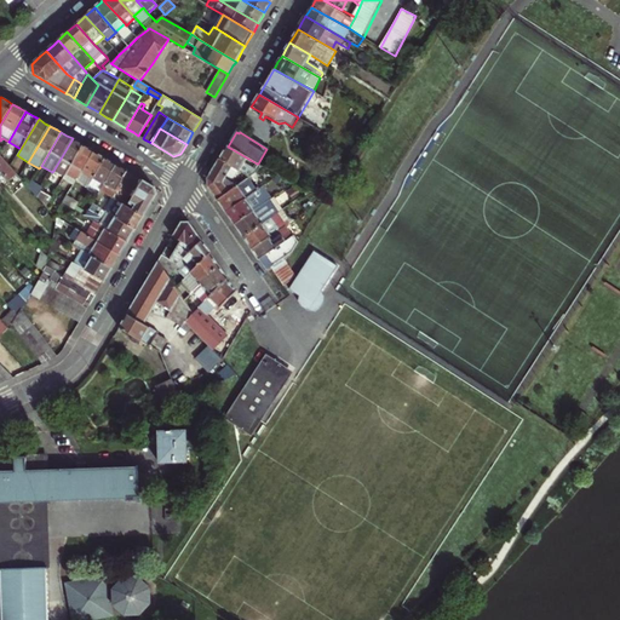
[(79,143),(73,138),(53,171),(64,177),(84,145),(79,143)]
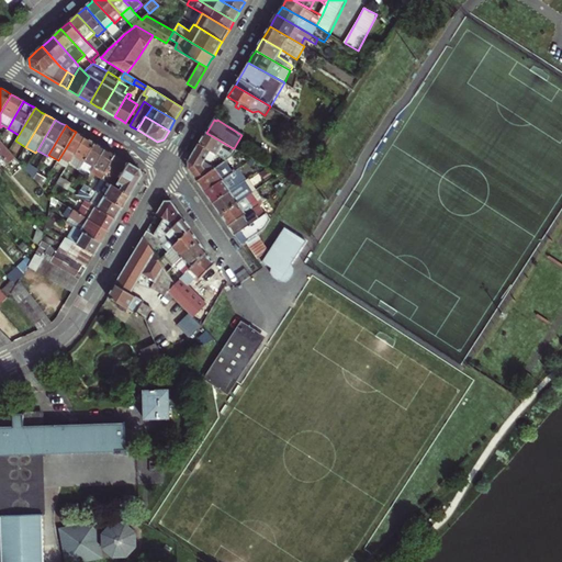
[(81,135),(76,132),(58,160),(57,163),(67,168),(71,163),(86,137),(81,135)]
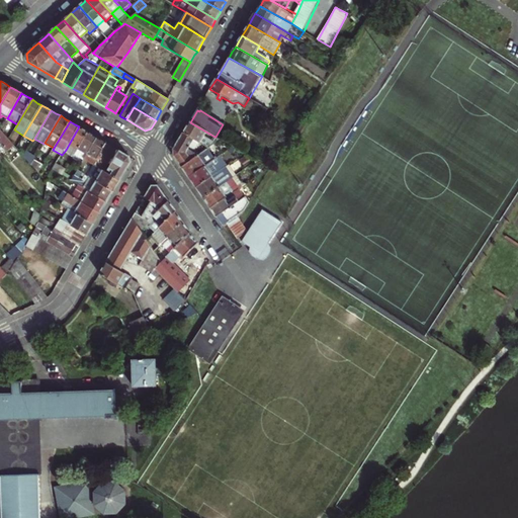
[(205,136),(207,133),(190,122),(186,130),(183,134),(200,144),(208,148),(221,140),(216,137),(214,137),(212,141),(205,136)]
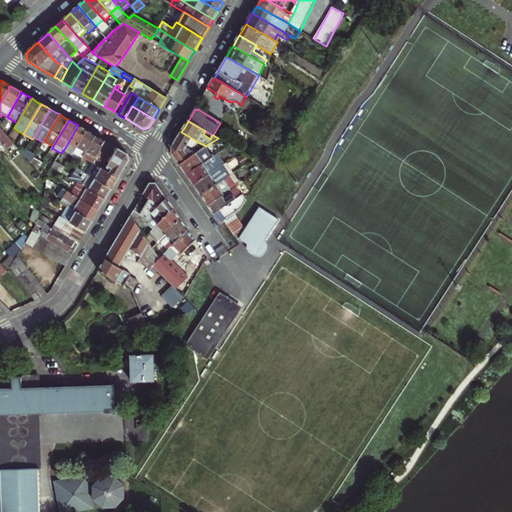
[(84,129),(78,125),(65,148),(74,153),(87,131),(84,129)]
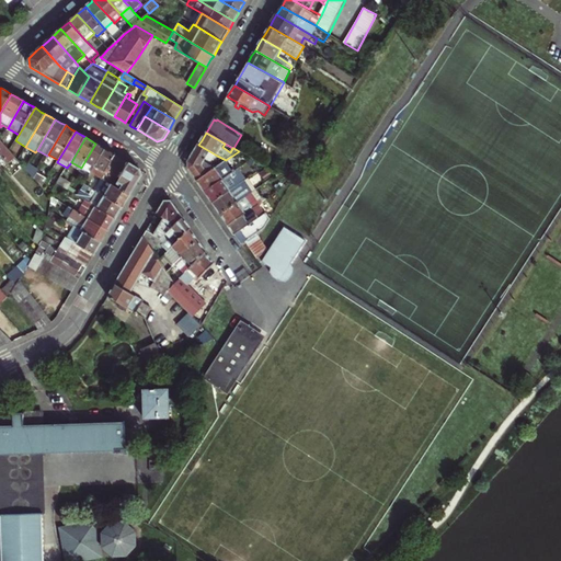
[(15,158),(0,140),(0,155),(9,164),(15,158)]
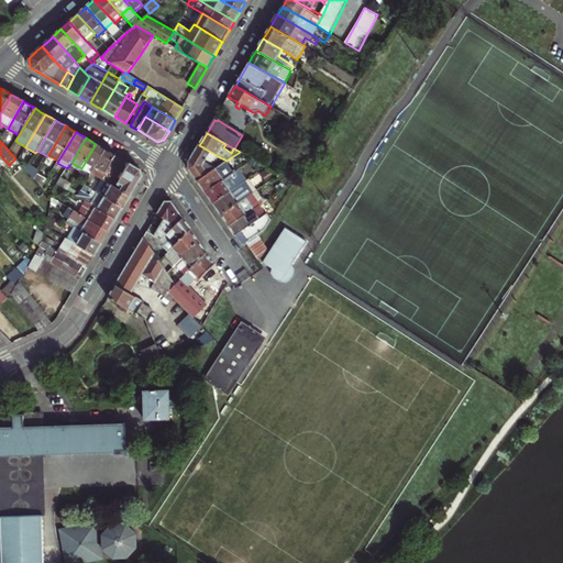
[(102,147),(96,144),(81,168),(91,174),(92,174),(106,150),(102,147)]
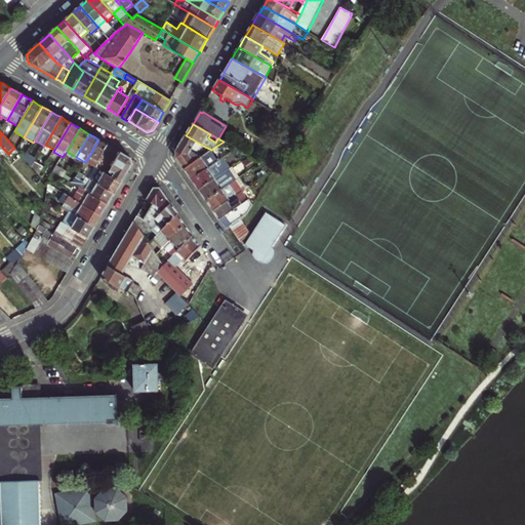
[(203,146),(186,135),(180,144),(176,151),(176,159),(184,169),(210,151),(211,150),(203,146)]
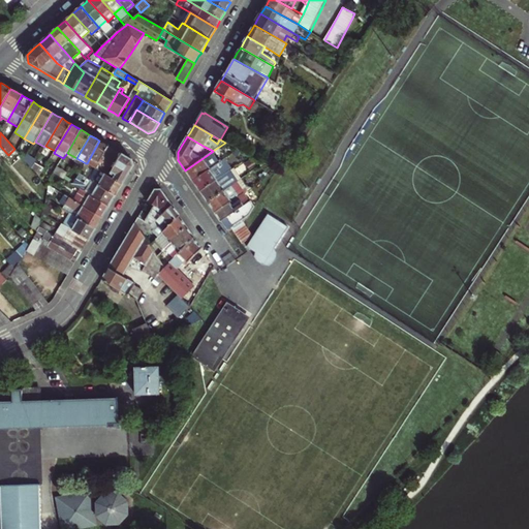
[(105,145),(99,141),(87,163),(96,168),(97,166),(109,146),(105,145)]
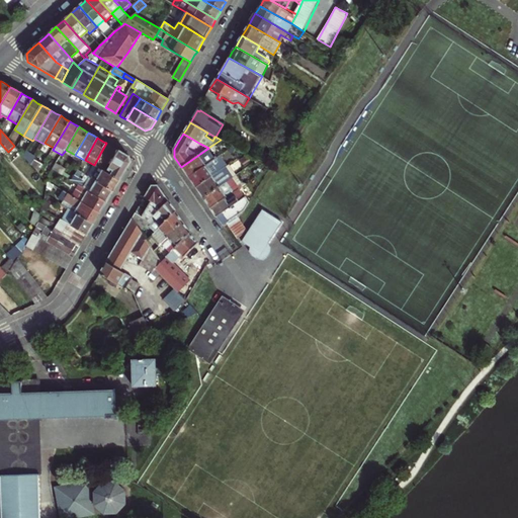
[(114,148),(106,143),(95,163),(98,165),(100,161),(110,167),(119,151),(114,148)]
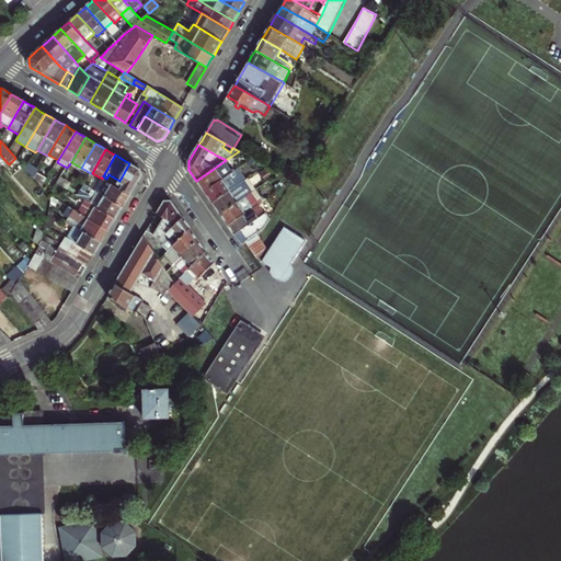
[(225,161),(196,181),(202,187),(205,192),(232,172),(225,161)]
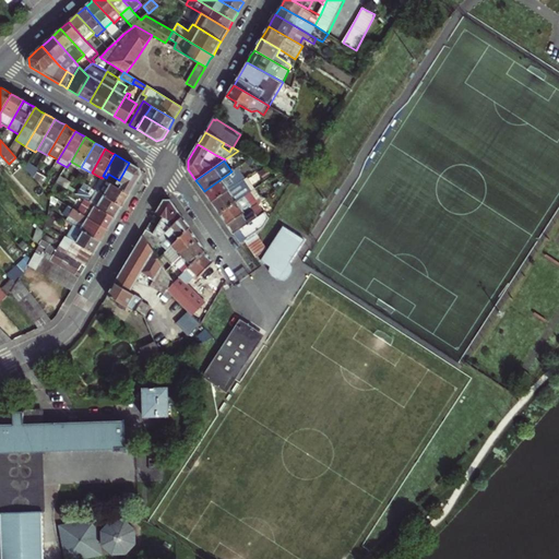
[(140,169),(129,163),(119,180),(115,187),(129,194),(141,175),(140,169)]
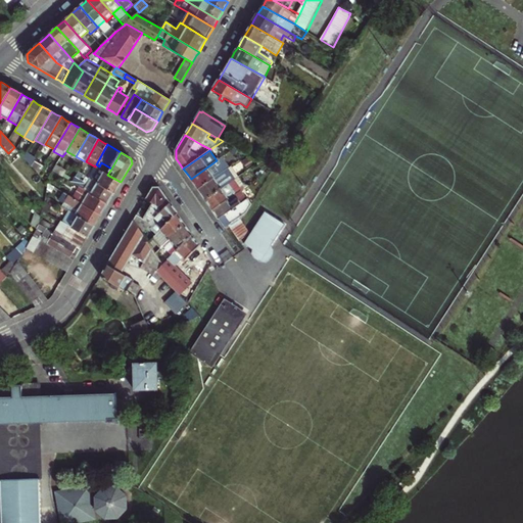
[(32,167),(35,161),(36,158),(27,153),(24,158),(32,167)]
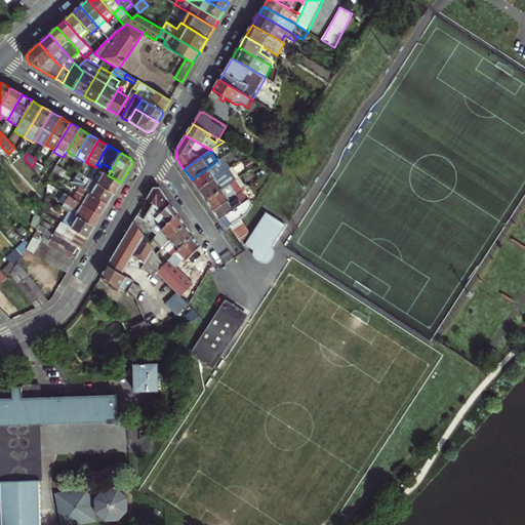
[(217,161),(192,179),(196,186),(199,190),(231,167),(224,157),(217,161)]
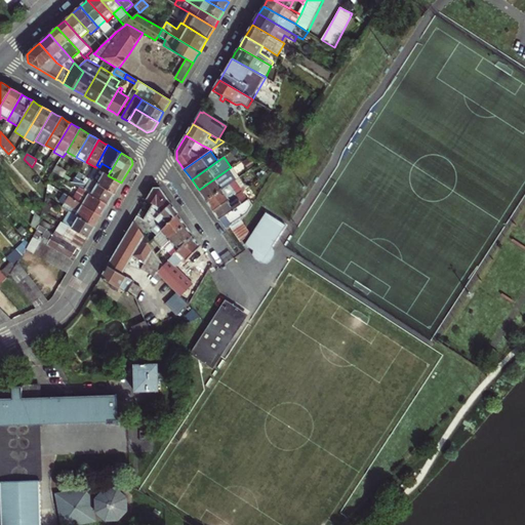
[(44,168),(35,162),(32,167),(39,175),(44,168)]
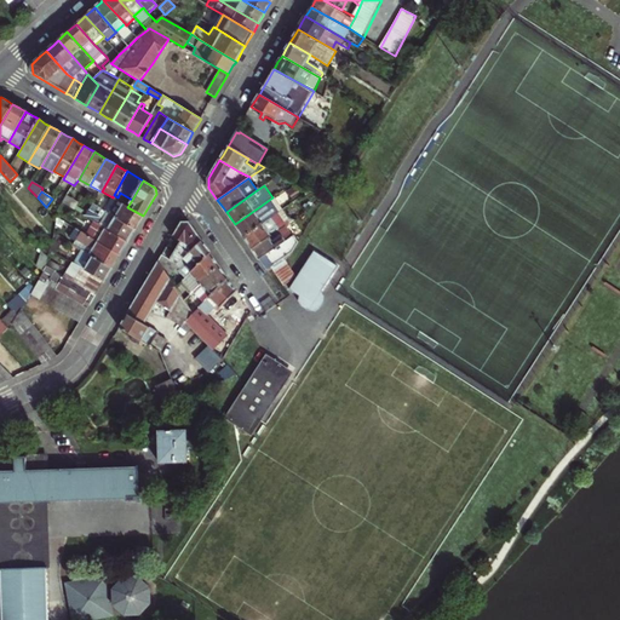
[(273,197),(235,224),(240,231),(244,236),(283,210),(274,196),(273,197)]
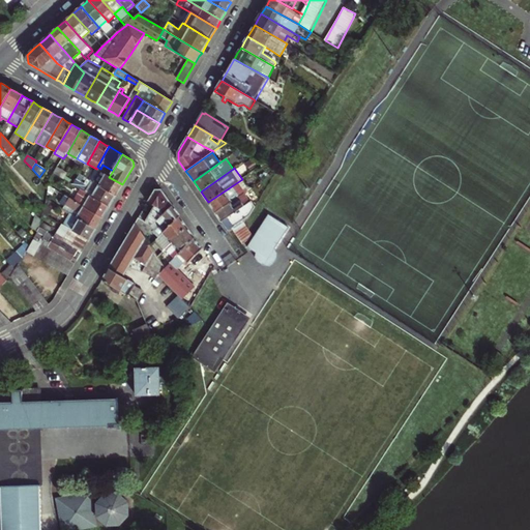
[(67,174),(58,169),(54,174),(63,180),(67,174)]
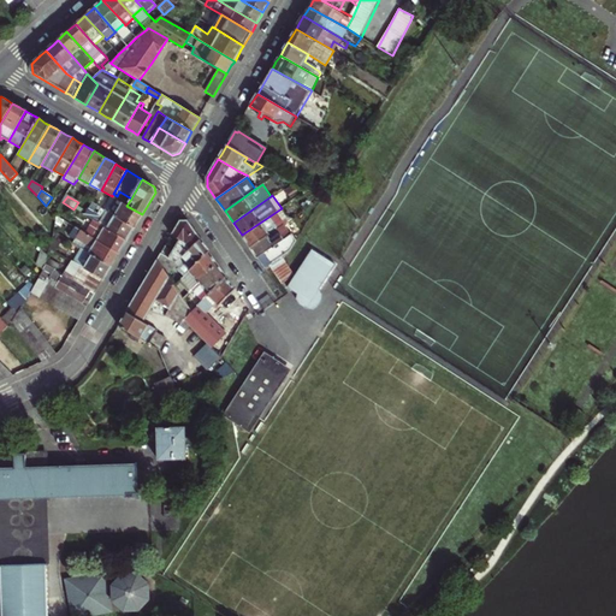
[(140,219),(142,214),(126,206),(112,196),(104,209),(110,213),(135,227),(140,219)]
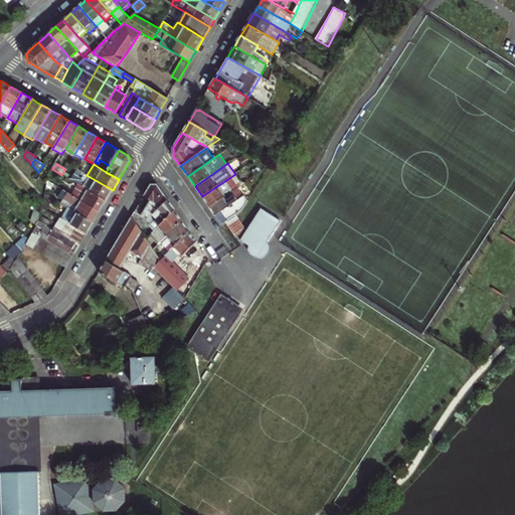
[(235,174),(202,196),(206,203),(209,207),(238,187),(244,183),(244,181),(239,180),(235,174)]
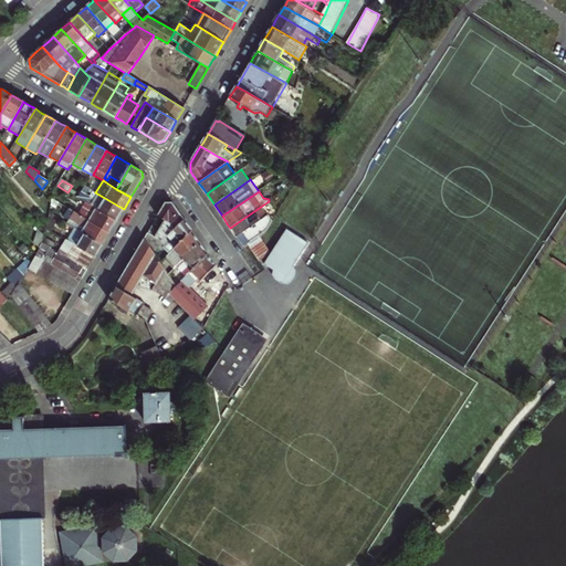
[(121,213),(124,209),(101,196),(97,201),(94,199),(93,201),(81,195),(79,198),(85,203),(116,221),(121,213)]
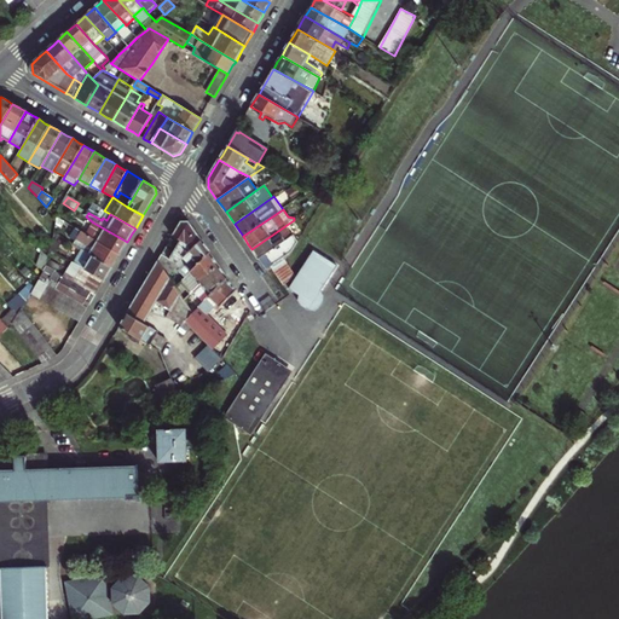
[(125,247),(127,242),(93,223),(86,235),(120,255),(125,247)]
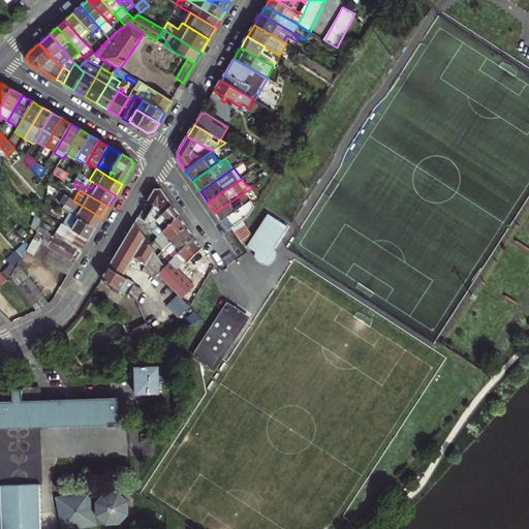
[(152,195),(148,203),(154,207),(149,216),(157,220),(173,205),(162,190),(154,191),(152,195)]
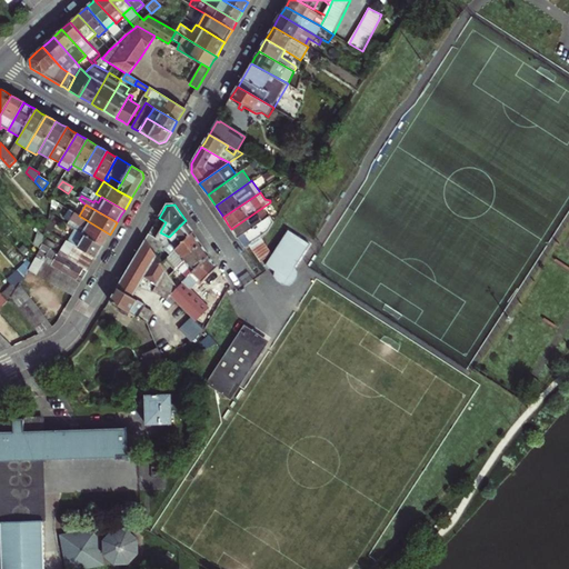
[(263,207),(231,229),(236,236),(239,239),(270,217),(263,207)]
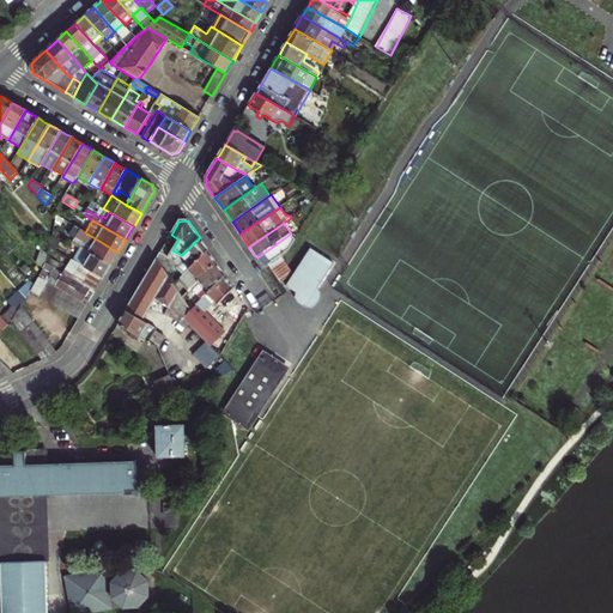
[(115,258),(119,253),(85,232),(76,226),(70,236),(76,240),(73,243),(80,248),(111,265),(115,258)]
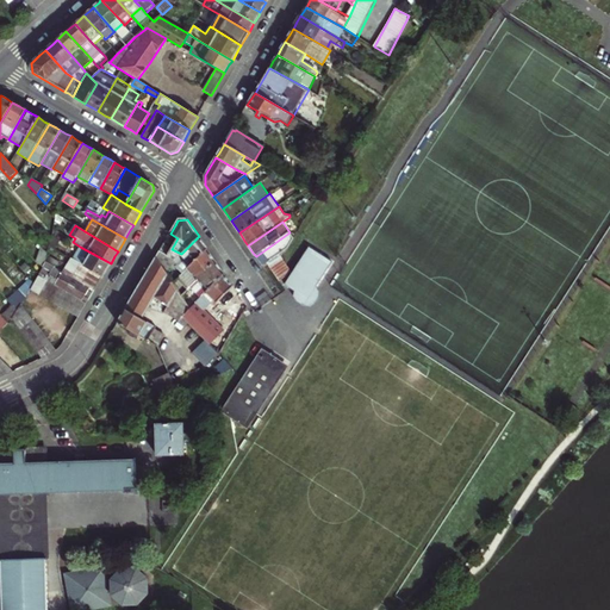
[(290,232),(256,256),(260,262),(262,266),(266,263),(279,255),(287,249),(294,238),(290,232)]
